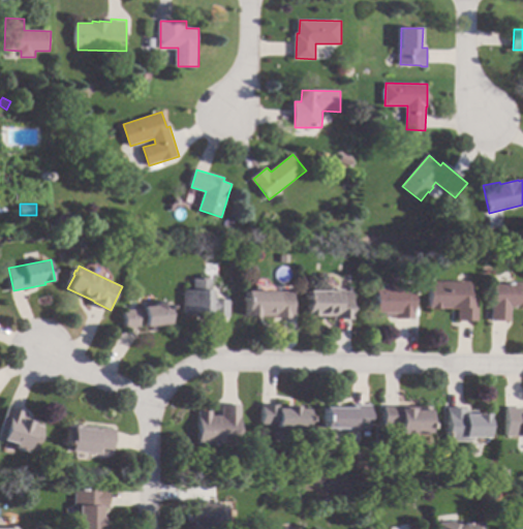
[(213,300),(234,300),(233,317),(210,316),(210,314),(186,314),(186,290),(195,290),(195,278),(214,279),(213,300)]
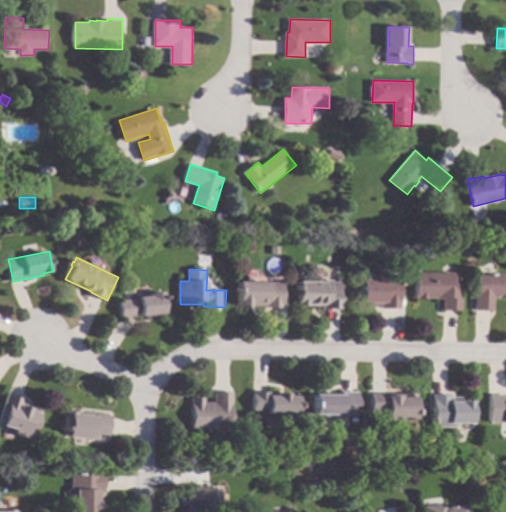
[(456,288),(464,288),(464,310),(444,310),(445,299),(417,298),(417,272),(456,272),(456,288)]
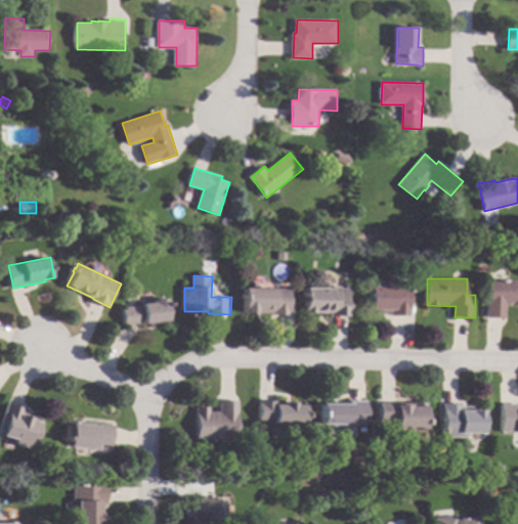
[(517,304),(508,304),(507,317),(488,317),(489,279),(517,279),(517,304)]
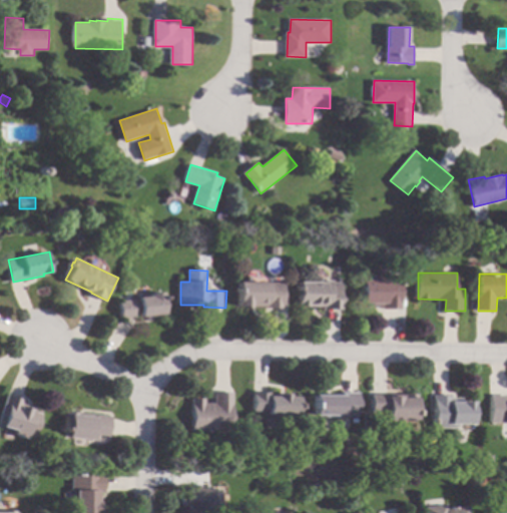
[(327,281),(345,281),(345,306),(346,306),(346,309),(327,309),(327,307),(301,306),(301,282),(316,282),(316,277),(327,277),(327,281)]
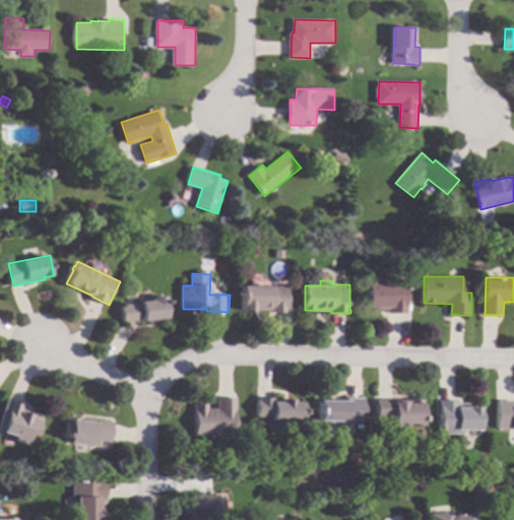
[(408,313),(390,313),(390,310),(379,310),(380,308),(369,307),(369,283),(386,283),(386,280),(409,280),(408,313)]
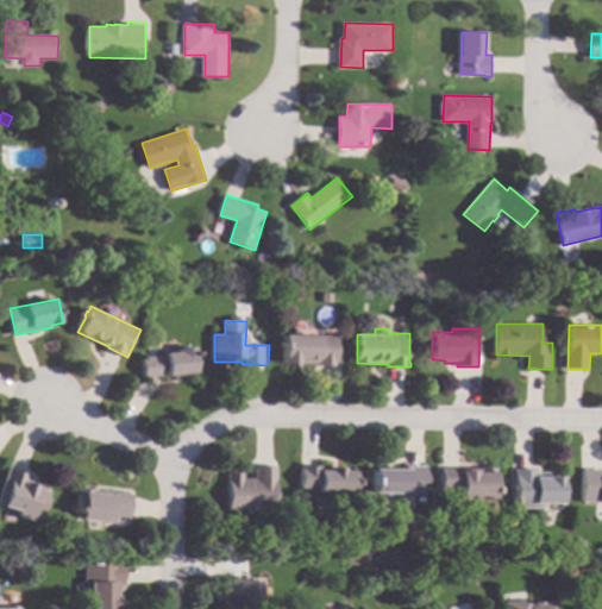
[(339,365),(319,365),(319,364),(287,364),(287,334),(339,334),(339,365)]
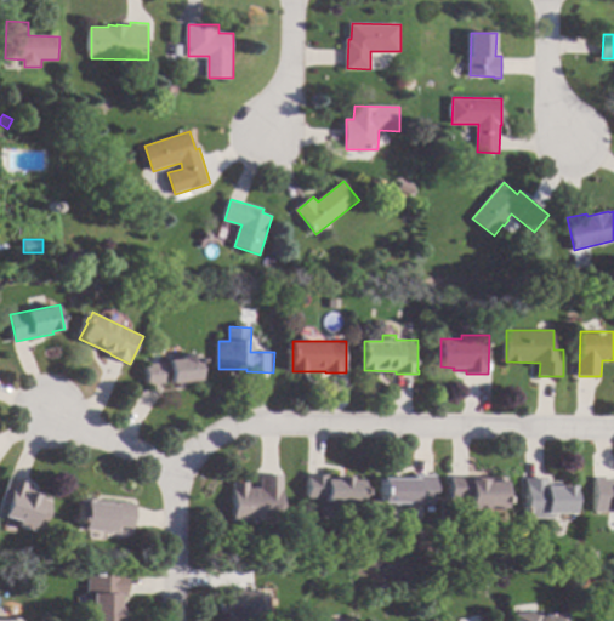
[(205,377),(174,382),(172,379),(168,380),(168,382),(151,386),(147,364),(185,358),(185,357),(200,354),(205,377)]
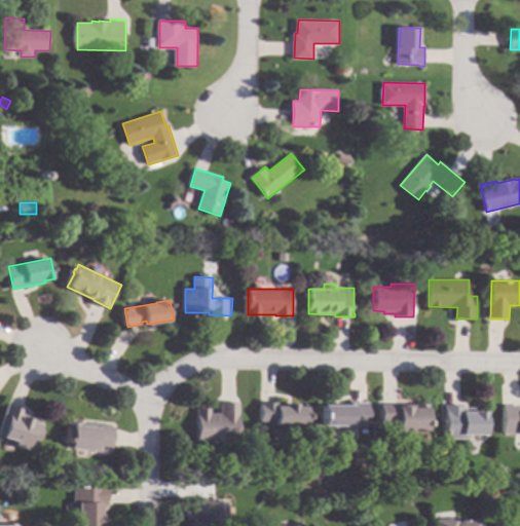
[(240,442),(199,442),(199,409),(213,409),(213,413),(223,413),(223,402),(240,402),(240,442)]
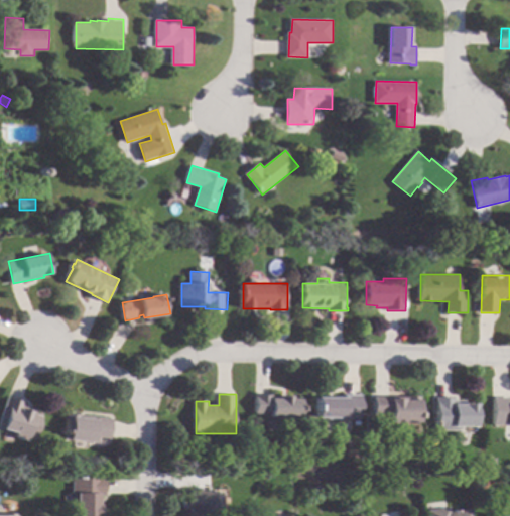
[(275,398),(281,398),(281,395),(293,395),(293,398),(302,398),(302,418),(271,417),(271,414),(257,414),(257,394),(275,394),(275,398)]
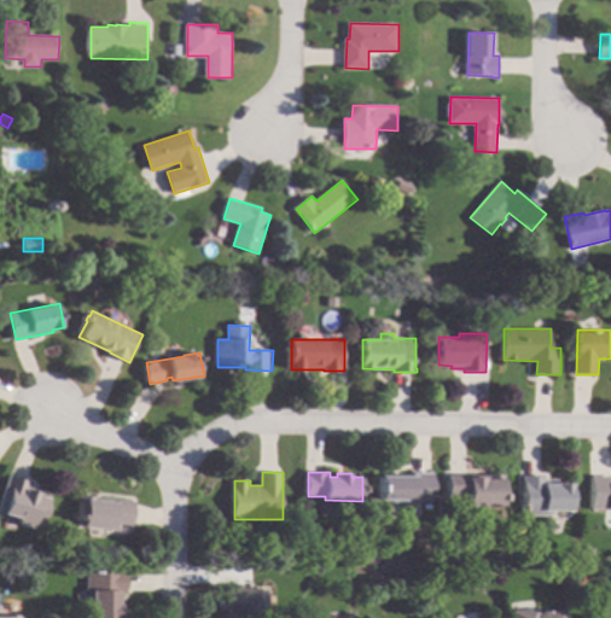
[(435,500),(382,500),(382,476),(415,476),(415,473),(435,473),(435,500)]
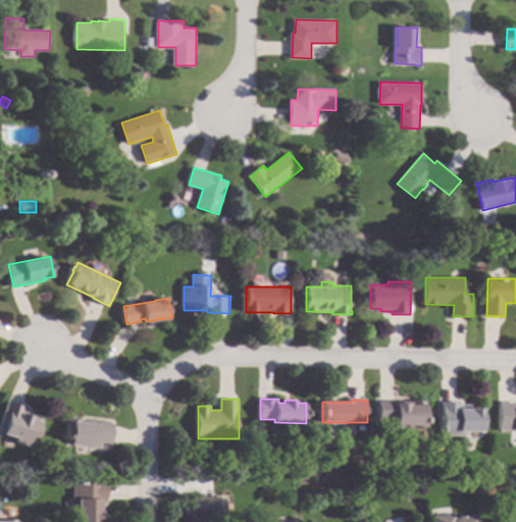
[(426,427),(391,427),(391,421),(380,421),(380,401),(426,401),(426,427)]
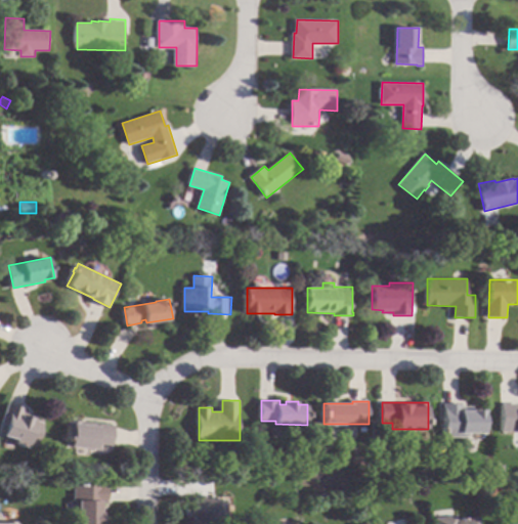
[(28,408),(26,411),(40,416),(39,420),(46,422),(39,446),(31,444),(30,448),(16,444),(17,439),(1,434),(10,403),(28,408)]
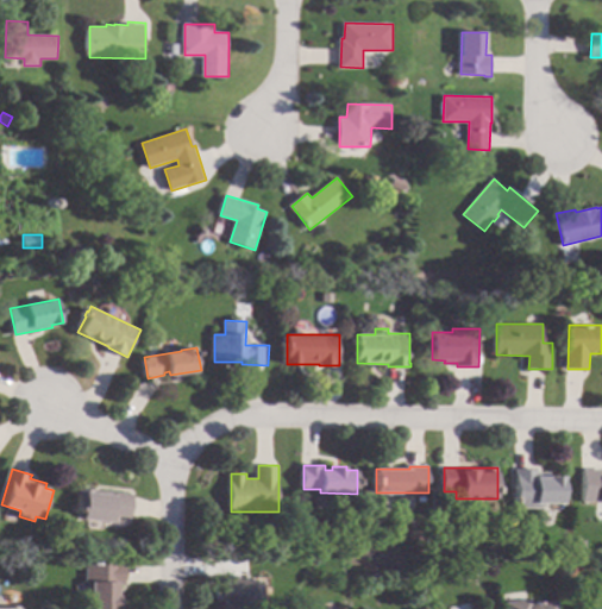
[(539,472),(552,472),(552,477),(565,477),(565,503),(544,503),(544,508),(518,508),(519,469),(539,469),(539,472)]
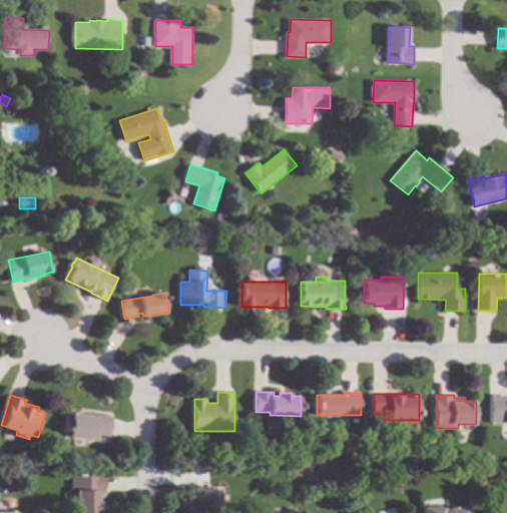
[(506,424),(493,424),(493,395),(506,395),(506,424)]
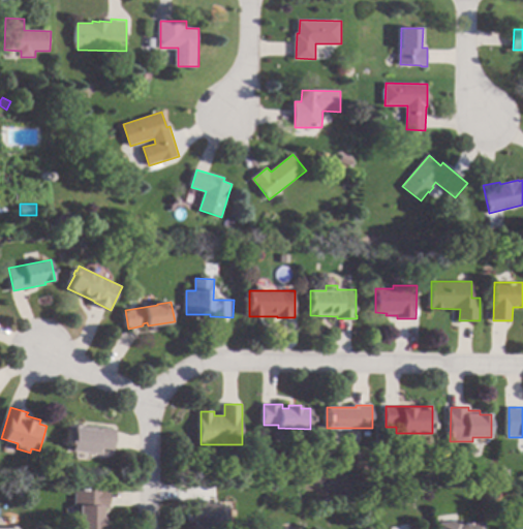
[(118,429),(115,449),(105,448),(104,454),(67,448),(70,424),(118,429)]
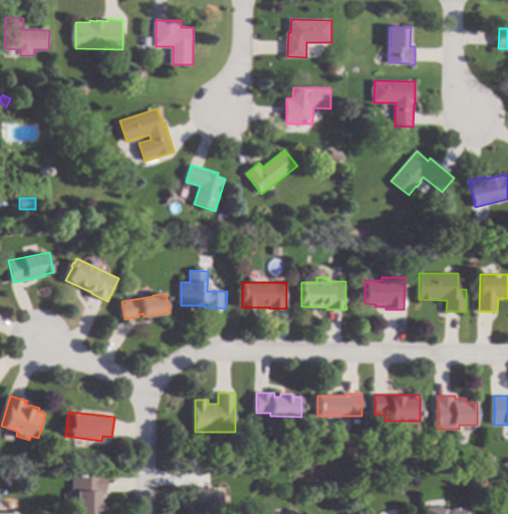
[(107,493),(103,493),(103,504),(101,504),(101,513),(78,513),(78,500),(74,501),(74,476),(84,475),(106,475),(107,493)]
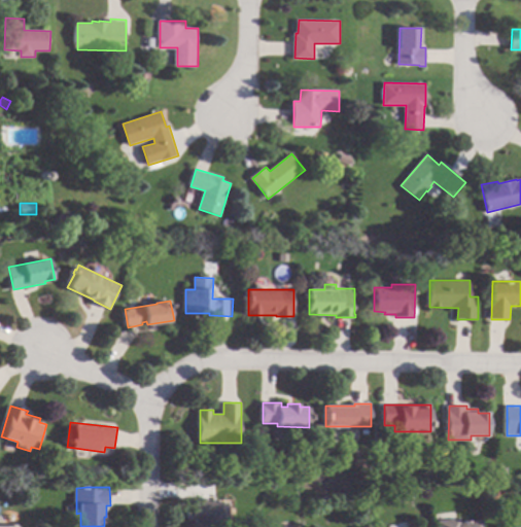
[(213,501),(228,501),(228,526),(198,526),(198,520),(197,520),(197,498),(213,498),(213,501)]
